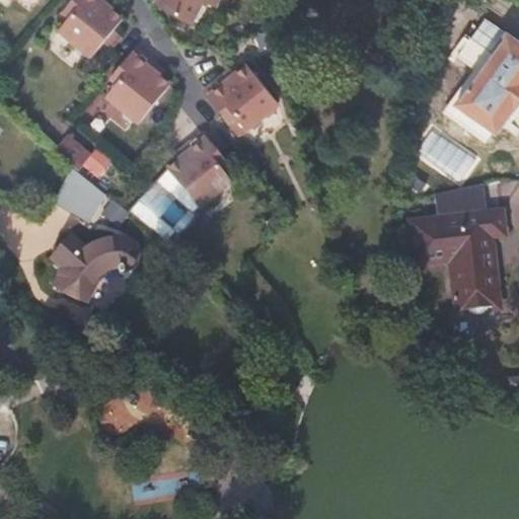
[(100,1),(100,0),(70,0),(67,4),(73,9),(58,29),(89,56),(101,41),(110,47),(120,34),(112,27),(121,16),(108,7),(100,1)]
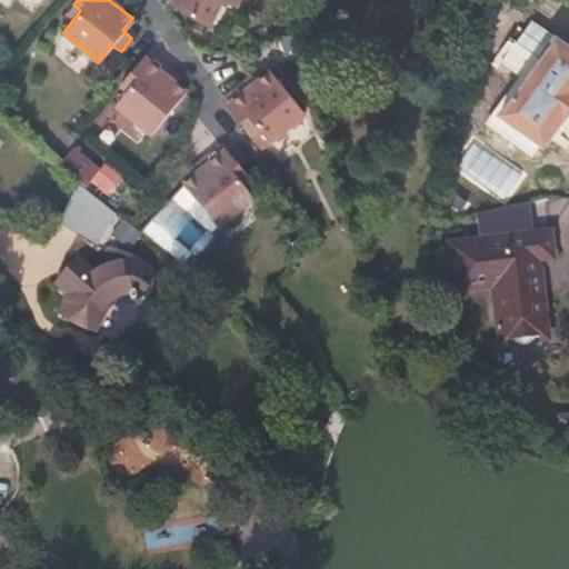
[(167,0),(167,2),(203,22),(216,0),(221,0),(230,5),(232,0),(167,0)]
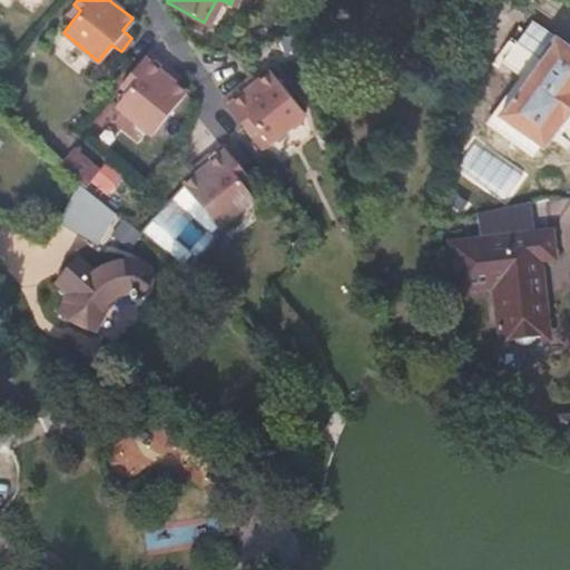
[(550,111),(561,120),(569,109),(569,98),(564,95),(569,87),(569,53),(551,39),(493,111),(529,139),(550,111)]
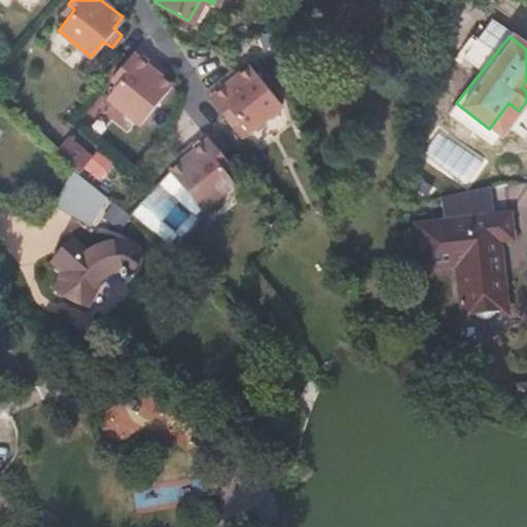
[(170,83),(163,76),(151,68),(155,63),(135,46),(113,70),(121,76),(105,96),(137,123),(170,83)]
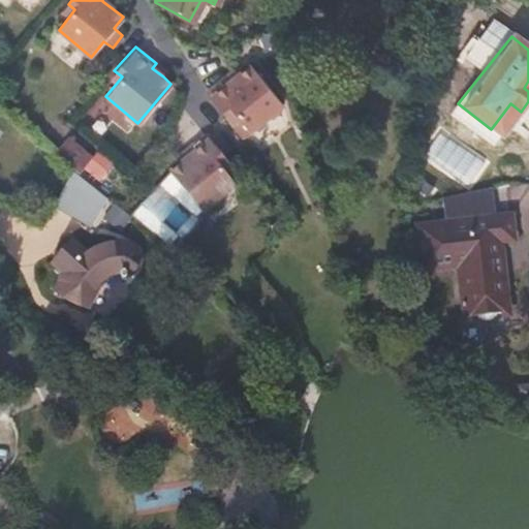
[(152,68),(163,76),(167,71),(156,63),(152,68)]
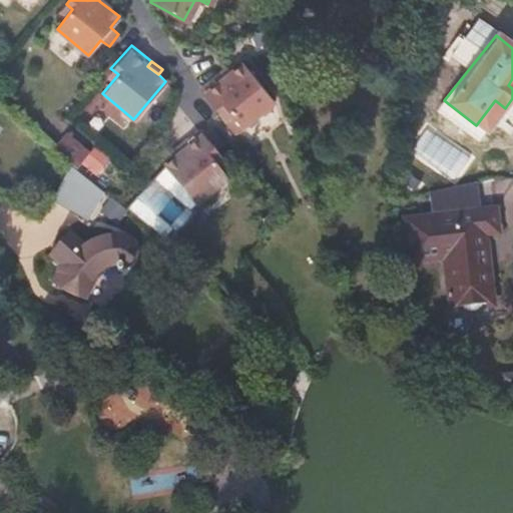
[(240,61),(230,69),(222,76),(217,71),(198,86),(218,112),(225,107),(240,126),(272,100),(240,61)]
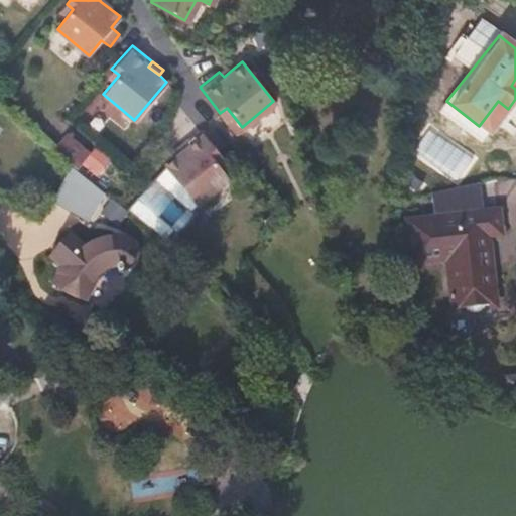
[(224,77),(232,70),(228,65),(219,72),(224,77)]
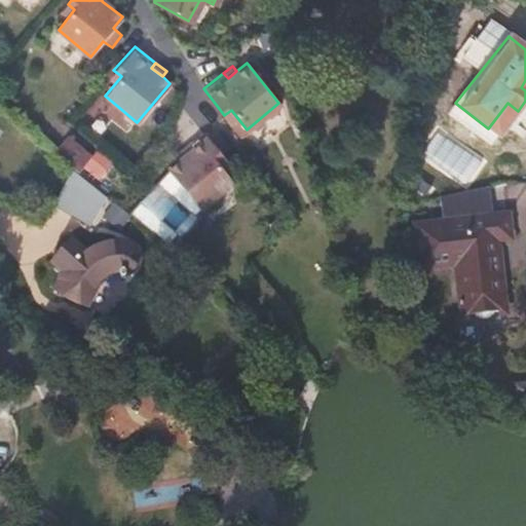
[(202,133),(183,149),(188,155),(178,163),(167,171),(200,210),(232,183),(216,162),(223,157),(220,153),(230,146),(218,130),(208,138),(202,133)]
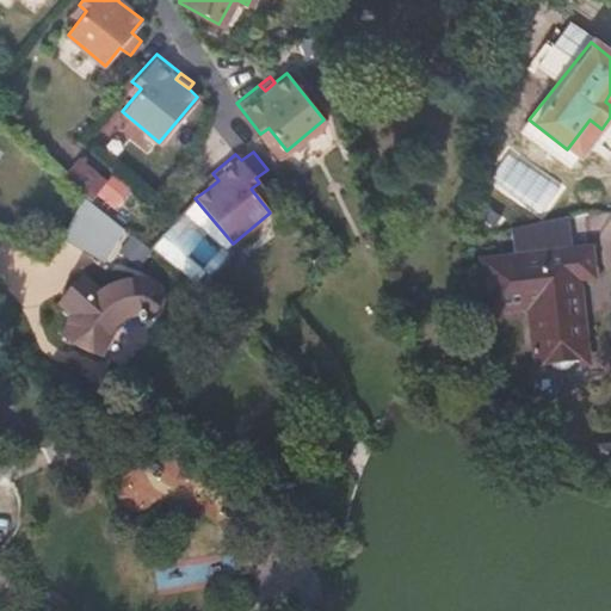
[(80,154),(65,173),(113,213),(129,193),(80,154)]
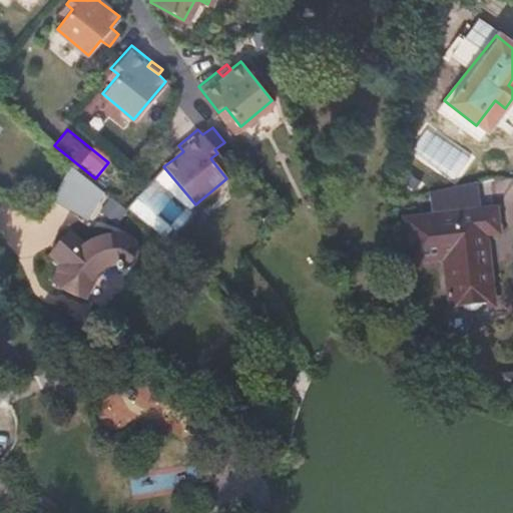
[(183,151),(178,145),(169,153),(173,159),(183,151)]
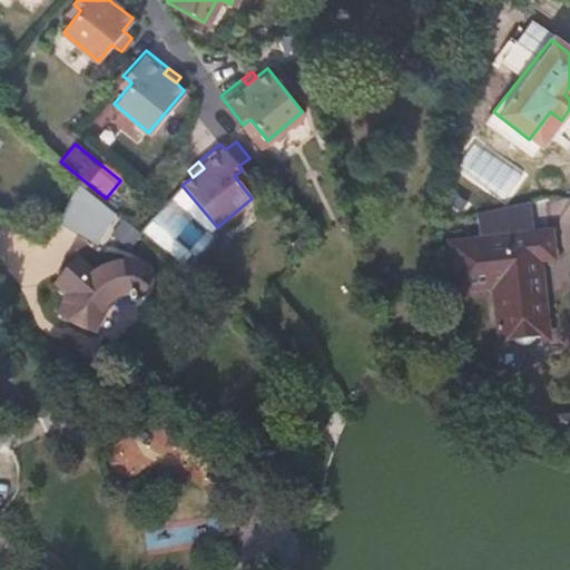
[(82,238),(101,202),(86,189),(81,185),(60,227),(82,238)]
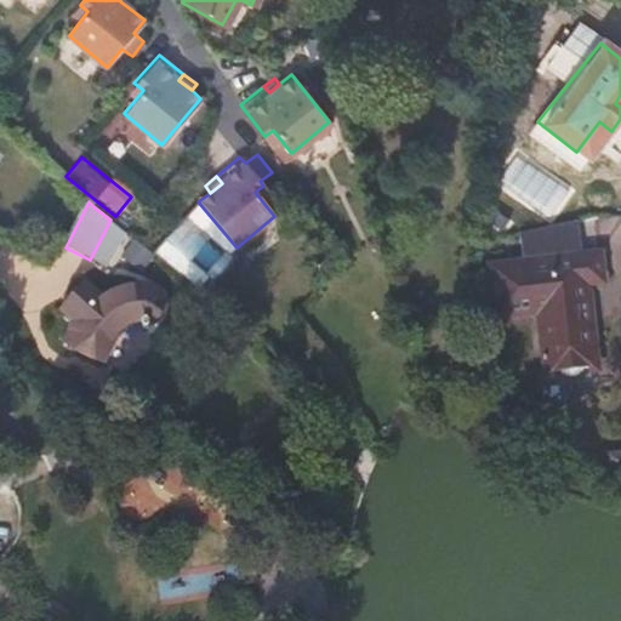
[(604,277),(602,254),(496,261),(500,308),(556,303),(556,319),(546,322),(547,368),(593,365),(588,279),(604,277)]
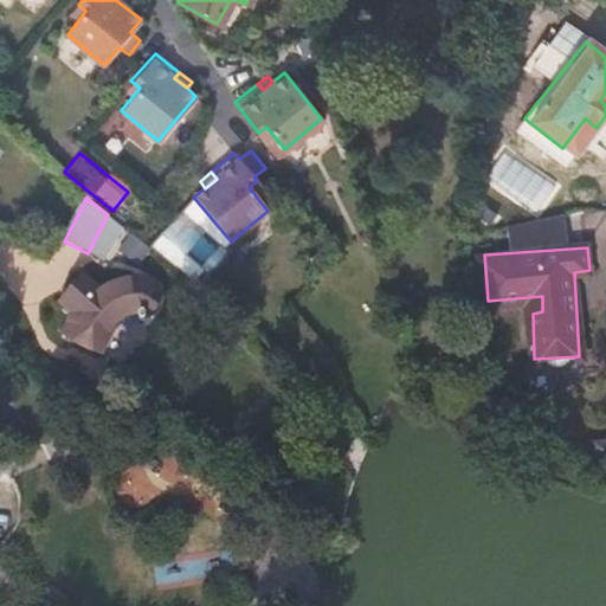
[(69,334),(96,348),(109,328),(115,320),(126,308),(137,302),(148,297),(152,292),(153,285),(150,278),(144,271),(139,269),(133,268),(126,269),(116,271),(110,274),(104,278),(85,268),(66,300),(82,309),(69,334)]
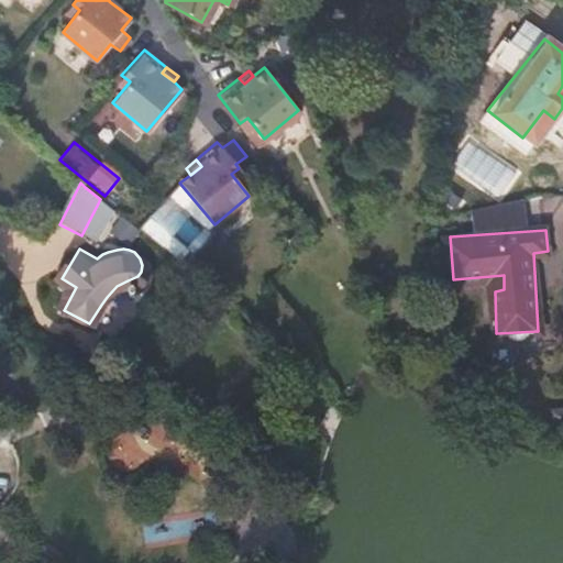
[(133,438),(151,439),(150,455),(168,456),(170,421),(134,419),(133,438)]
